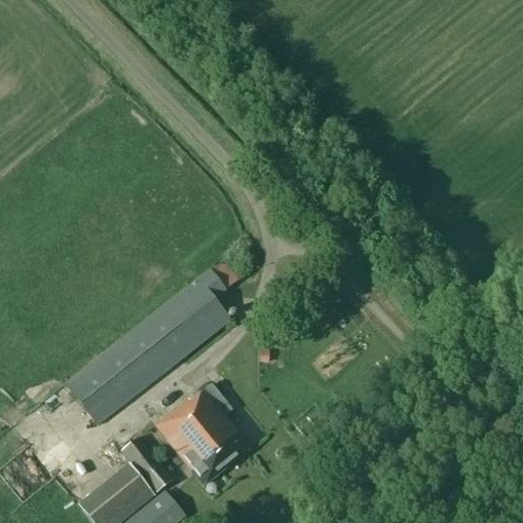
[(209,268),(66,384),(99,424),(230,318),(214,298),(239,277),(225,260),(211,271),(209,268)]
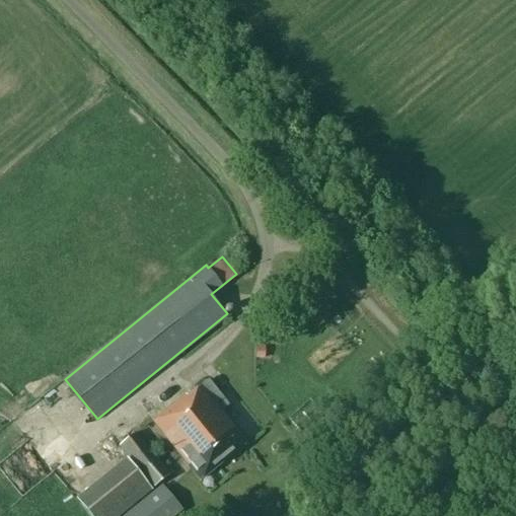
[(187,392),(155,418),(203,476),(248,440),(222,408),(229,402),(209,377),(189,394),(187,392)]
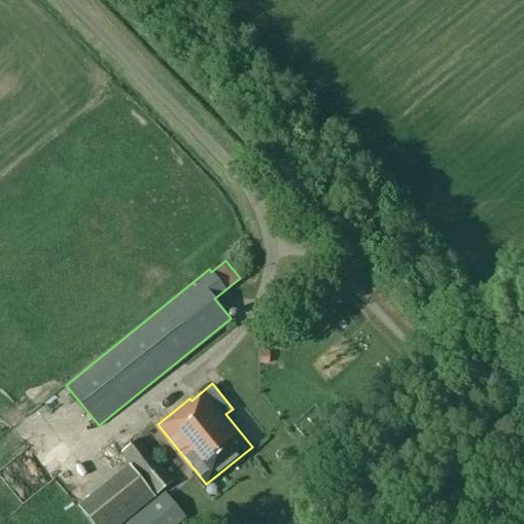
[(138,438),(124,451),(158,492),(173,480),(138,438)]
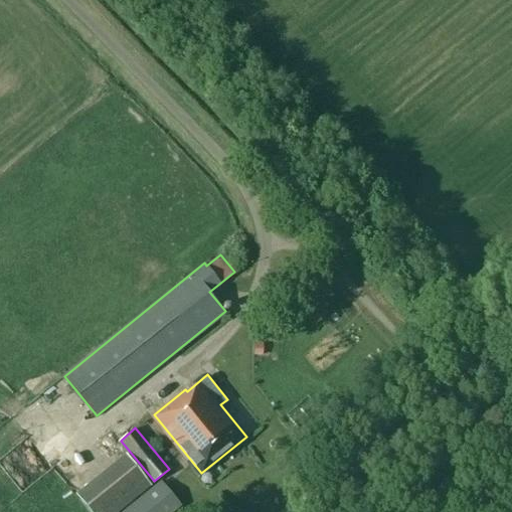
[(30,451),(1,473),(23,502),(52,480),(30,451)]
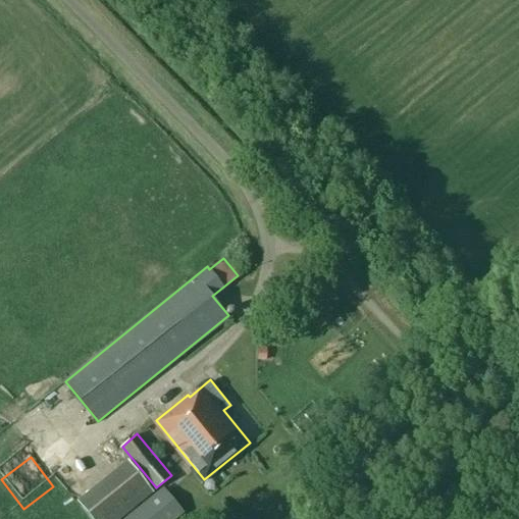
[(95,518),(118,518),(155,489),(134,463),(84,505),(95,518)]
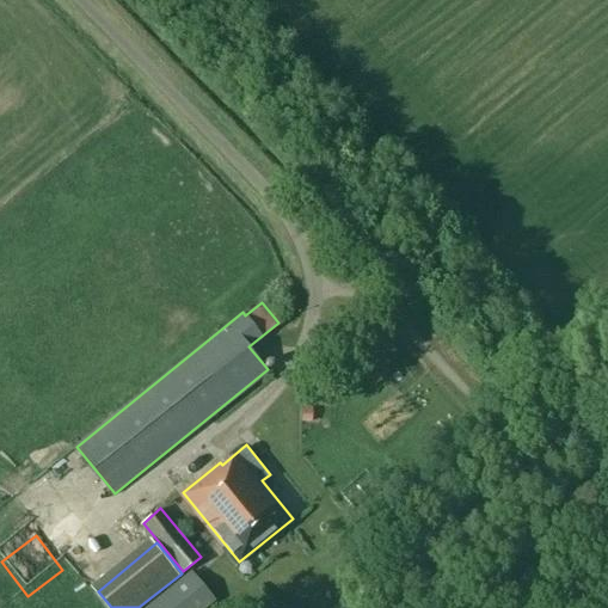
[(203,607),(216,599),(194,571),(147,607),(203,607)]
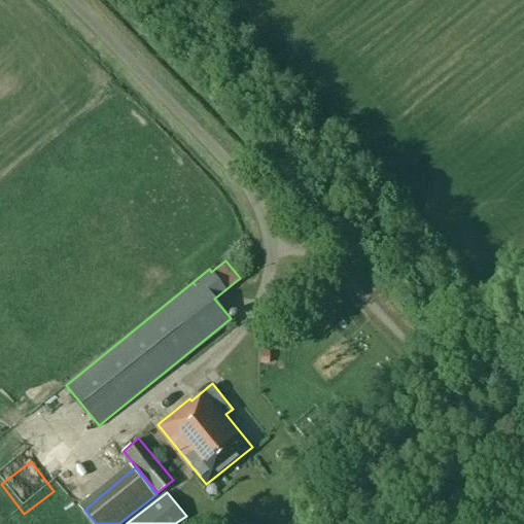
All buildings are outlined.
